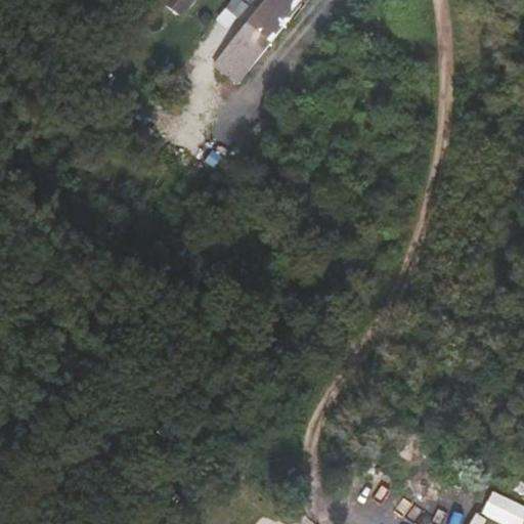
[(182,18),(194,0),(165,0),(162,5),(182,18)]
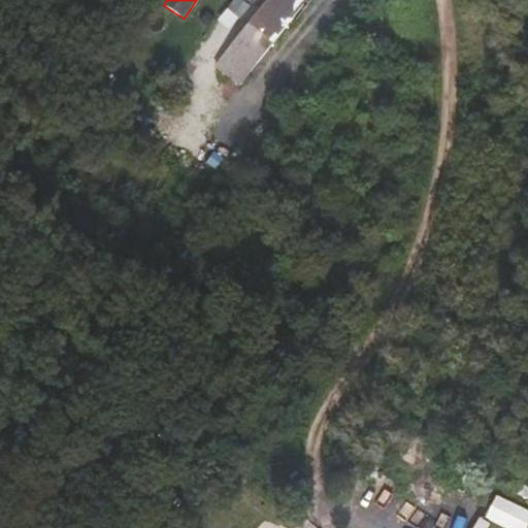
[(239,85),(302,0),(264,0),(215,66),(239,85)]
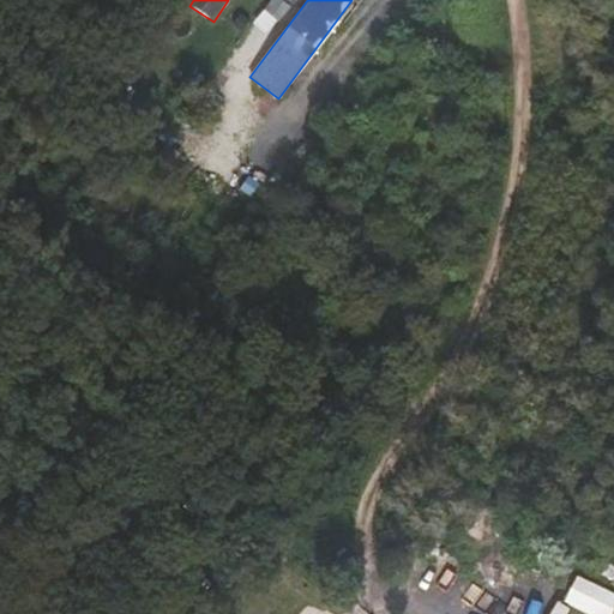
[(270,30),(290,4),(284,0),(275,0),(258,22),(270,30)]
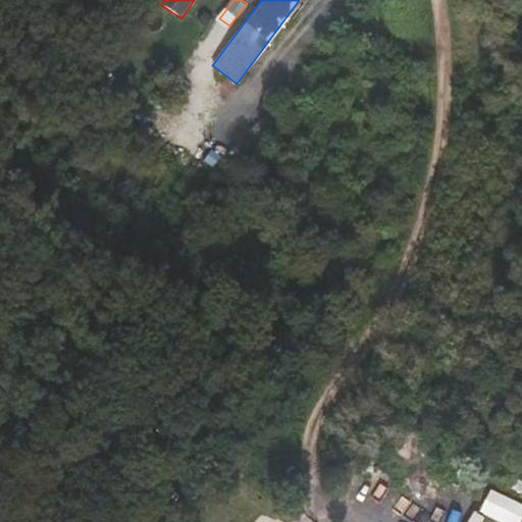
[(76,17),(68,30),(79,38),(89,25),(76,17)]
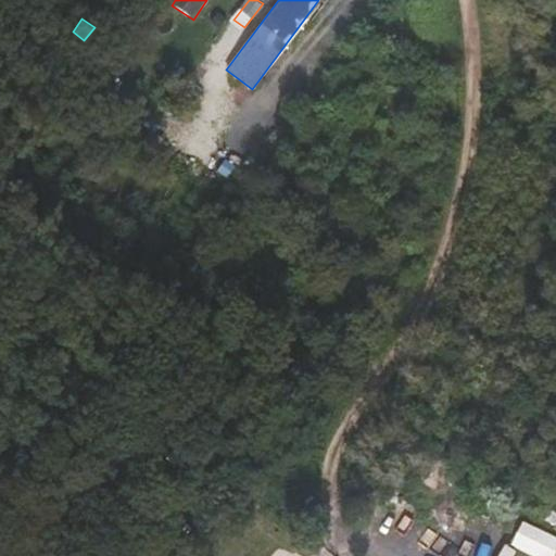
[(172,148),(194,171),(216,148),(193,125),(172,148)]
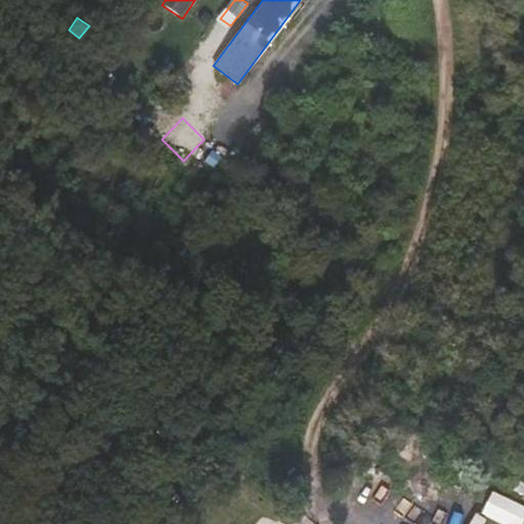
[(523,523),(523,503),(494,490),(484,514),(508,523),(523,523)]
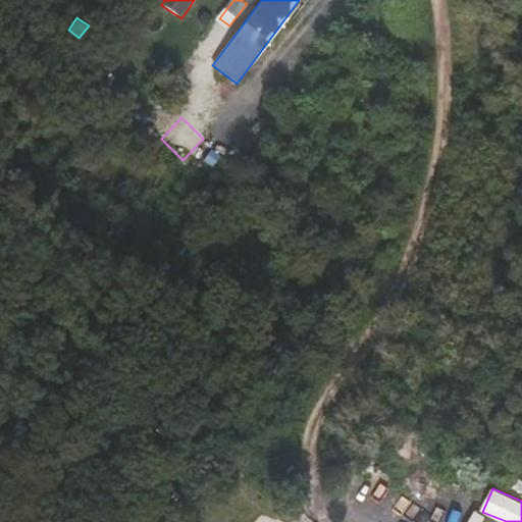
All buildings are outlined.
